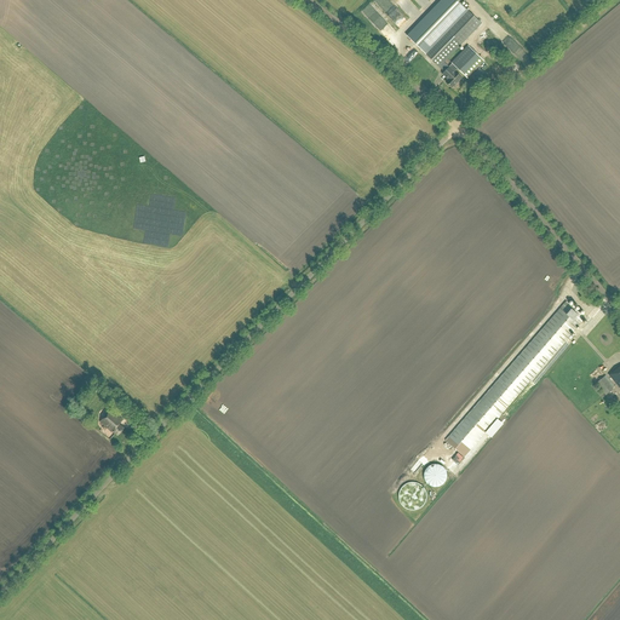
[(382,0),(382,3),(385,4),(384,11),(391,12),(392,4),(388,3),(388,0),(382,0)]
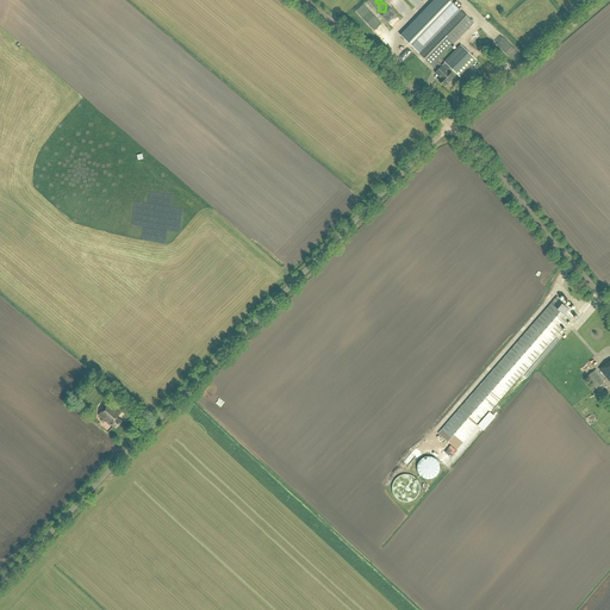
[(404,0),(388,0),(405,19),(415,12),(404,0)]
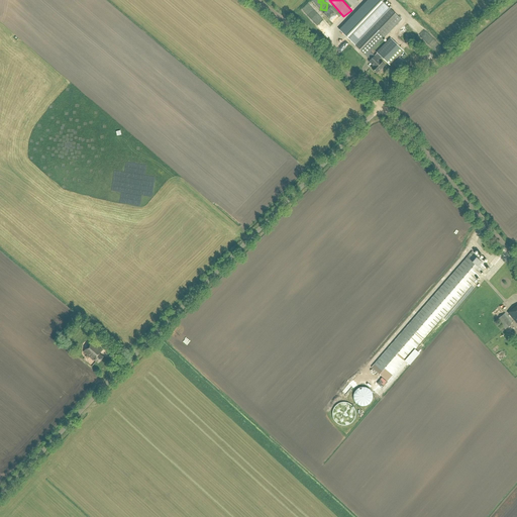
[(382,0),(369,0),(360,8),(368,14),(382,0)]
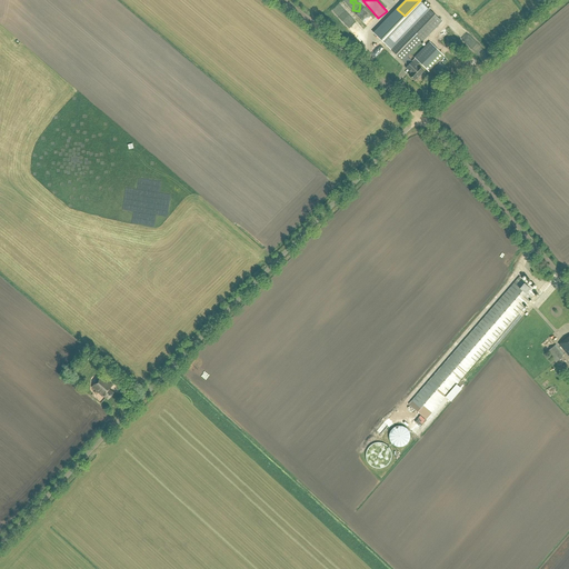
[(442,21),(428,9),(389,48),(403,61),(409,66),(407,68),(411,73),(409,76),(416,81),(425,72),(418,66),(420,63),(429,72),(445,57),(430,42),(415,58),(416,59),(413,61),(408,57),(442,21)]
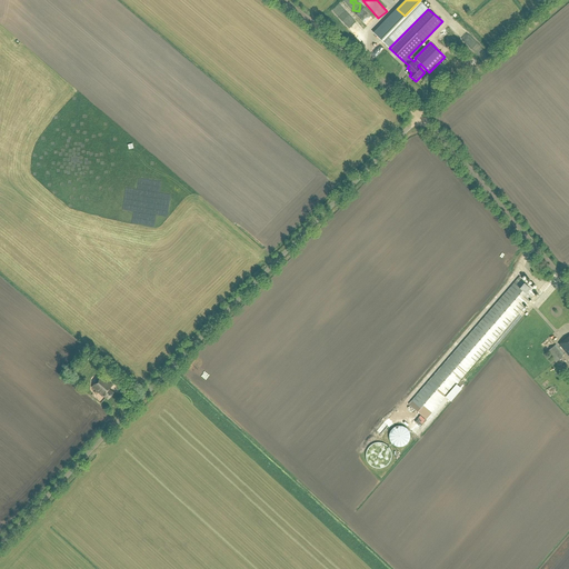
[(137,189),(126,188),(122,210),(133,212),(132,223),(155,227),(156,216),(168,218),(171,195),(160,193),(161,181),(139,178),(137,189)]
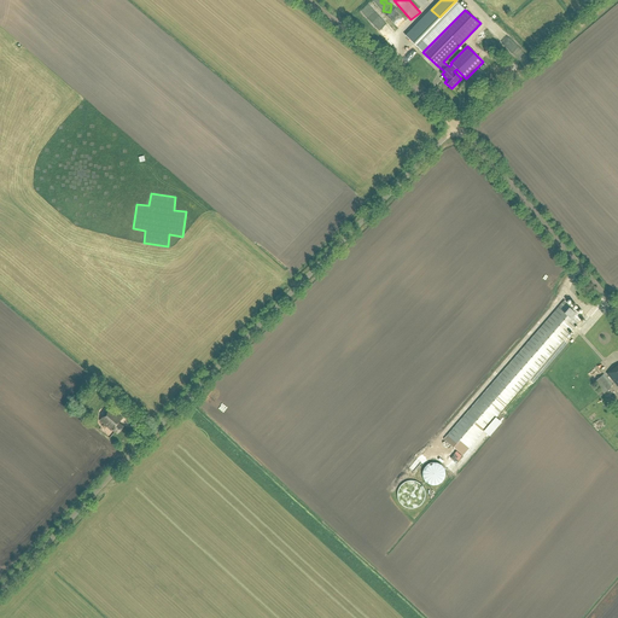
[(583,318),(564,302),(444,439),(464,455),(583,318)]
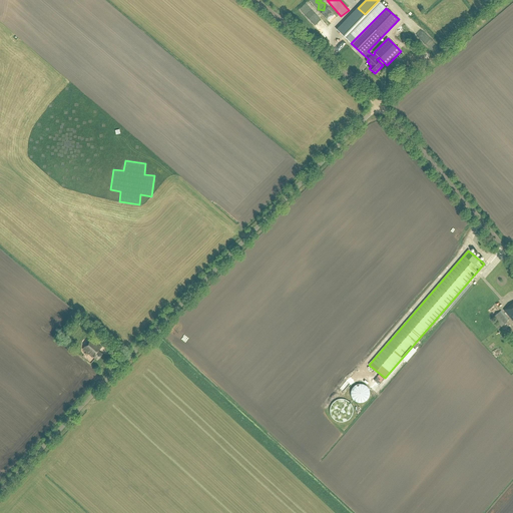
[(486,277),(492,268),(490,266),(483,276),(486,277)]
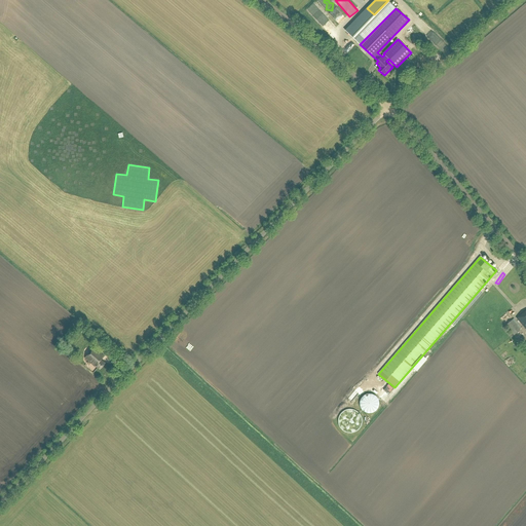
[(525,310),(517,318),(525,328),(525,310)]
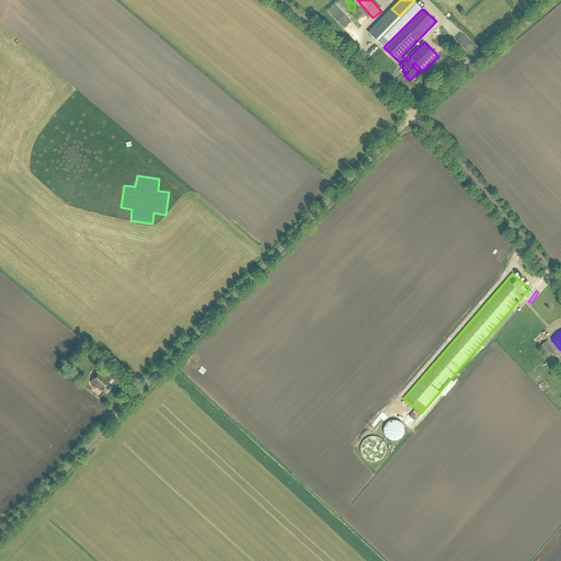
[(556,352),(547,341),(540,346),(548,357),(556,352)]
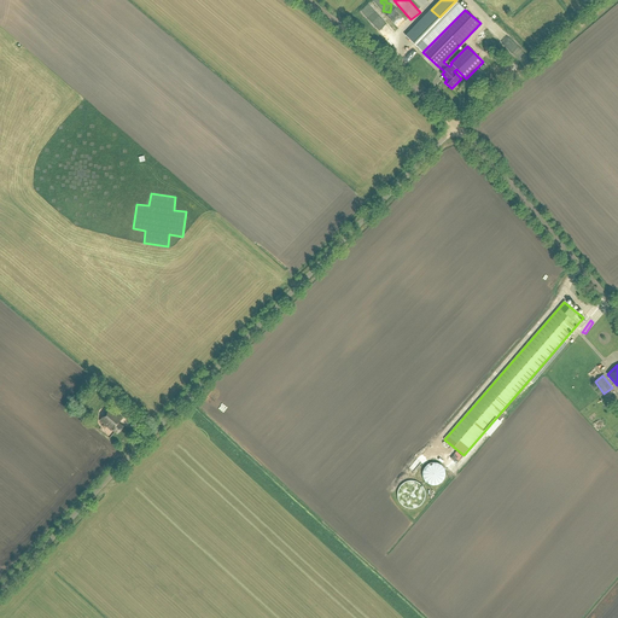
[(123,419),(111,408),(100,421),(112,431),(114,430),(117,433),(124,426),(120,423),(123,419)]
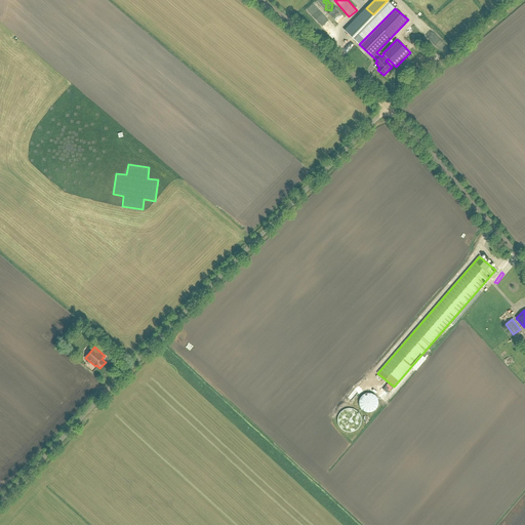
[(359,402),(359,403),(359,404),(359,405),(360,405),(360,406),(360,407),(360,408),(361,408),(361,409),(362,409),(362,410),(363,410),(363,411),(364,411),(365,411),(365,412),(366,412),(367,412),(368,412),(369,412),(370,412),(371,412),(372,412),(373,412),(373,411),(374,411),(375,410),(376,409),(377,408),(377,407),(378,407),(378,406),(378,405),(378,404),(378,403),(378,402),(378,401),(378,400),(378,399),(377,399),(377,398),(377,397),(376,397),(376,396),(375,396),(375,395),(374,395),(374,394),(373,394),(372,394),(371,394),(371,393),(370,393),(369,393),(368,393),(367,393),(366,393),(366,394),(365,394),(364,394),(364,395),(363,395),(362,396),(361,397),(361,398),(360,398),(360,399),(360,400),(359,400),(359,401),(359,402)]
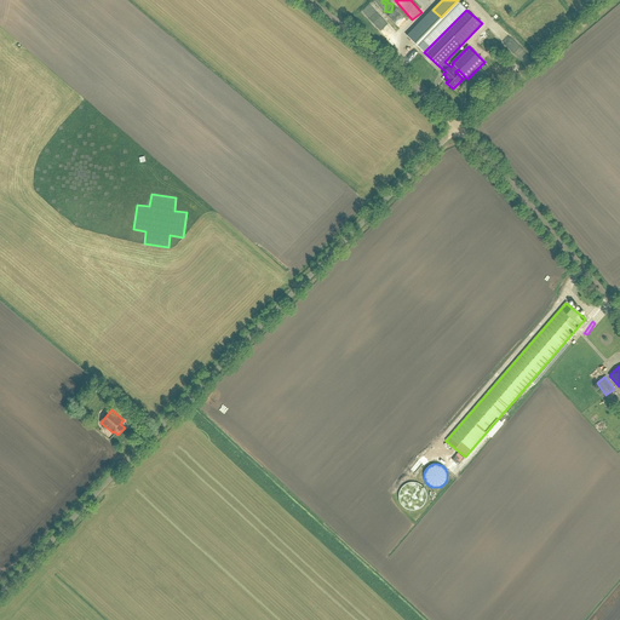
[(409,489),(403,491),(406,509),(420,506),(420,500),(418,500),(418,497),(411,498),(409,489)]
